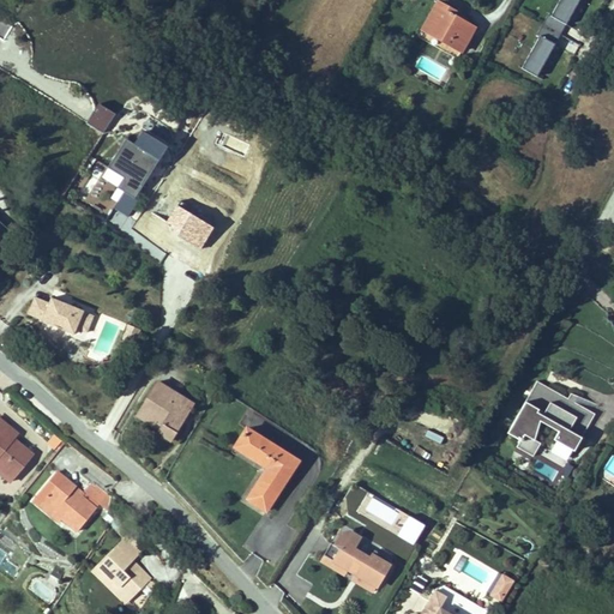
[(536,79),(579,0),(560,0),(549,18),(547,17),(536,37),(539,38),(521,71),(536,79)]
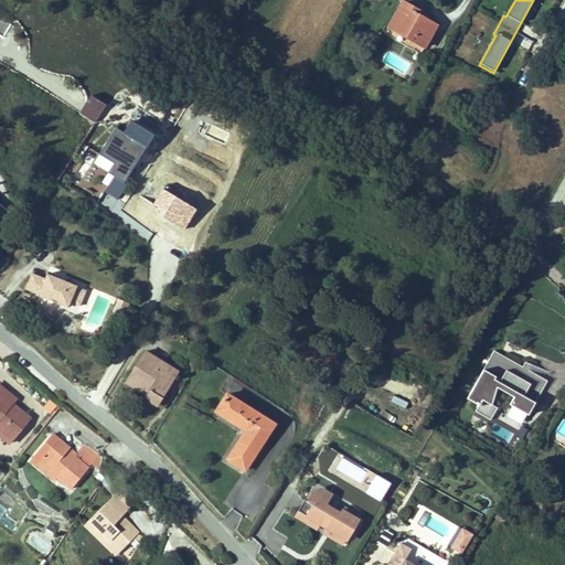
[(393,30),(407,4),(403,2),(384,35),(420,55),(425,48),(393,30)]
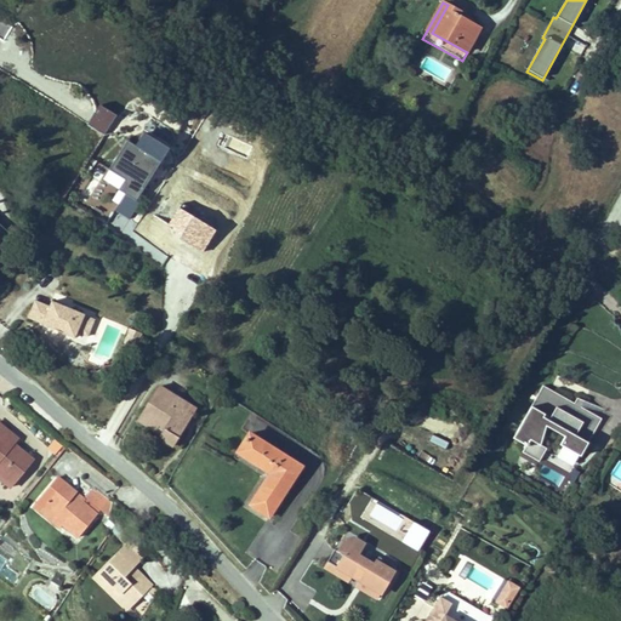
[(465,15),(448,5),(432,33),(467,52),(480,28),(462,18),(465,15)]
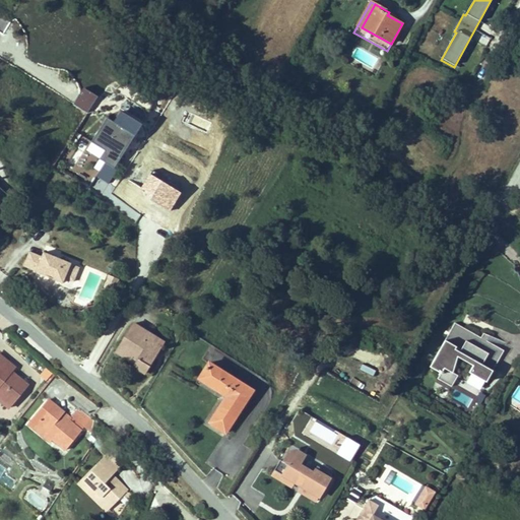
[(485,46),(490,38),(478,31),(474,40),(485,46)]
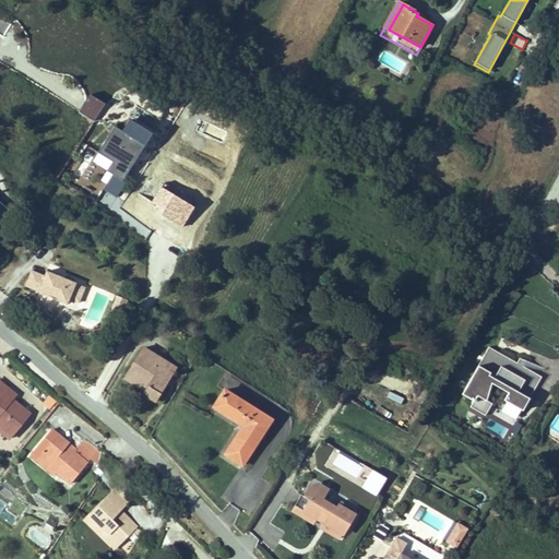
[(152,134),(129,120),(122,132),(115,127),(97,153),(113,162),(106,171),(113,175),(104,190),(116,198),(126,183),(122,181),(152,134)]
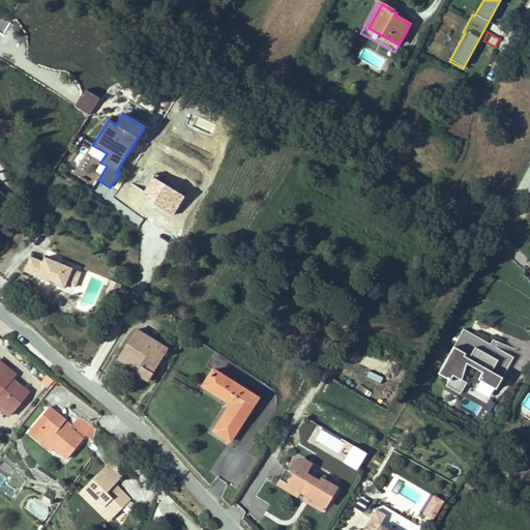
[(3,127),(16,138),(22,129),(9,119),(3,127)]
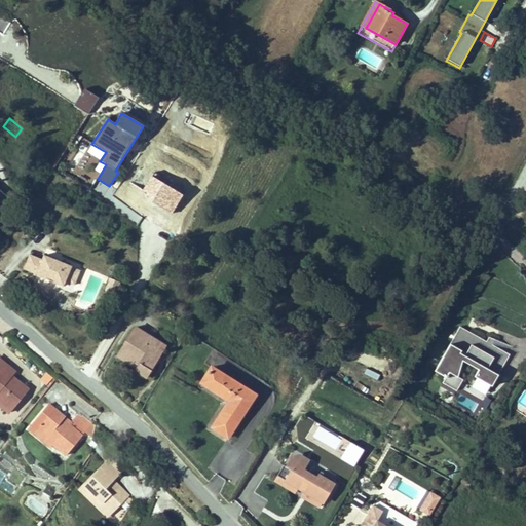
[(72,266),(44,255),(42,260),(30,255),(24,269),(36,274),(36,275),(64,287),(66,280),(72,266)]
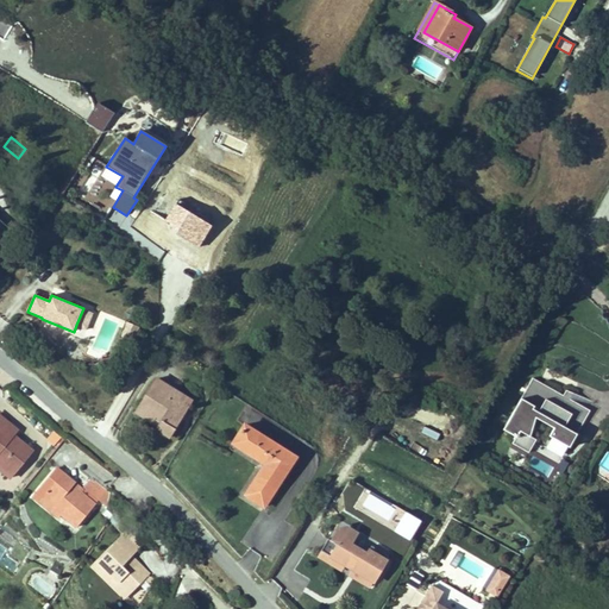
[(93,313),(83,308),(76,325),(87,330),(93,313)]
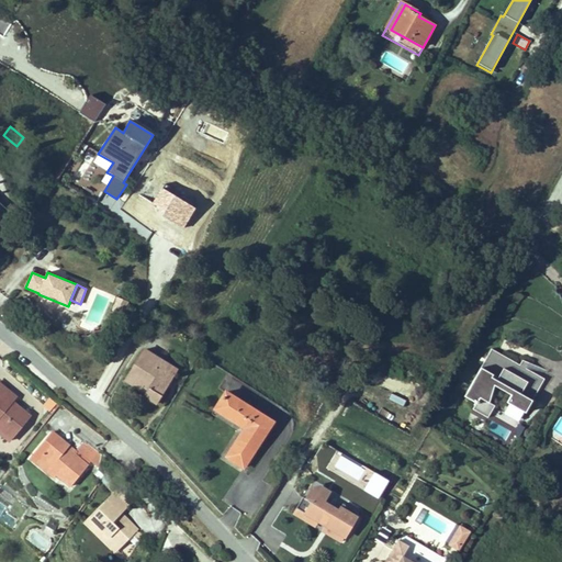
[(128,302),(120,299),(117,305),(114,303),(112,311),(123,315),(128,302)]
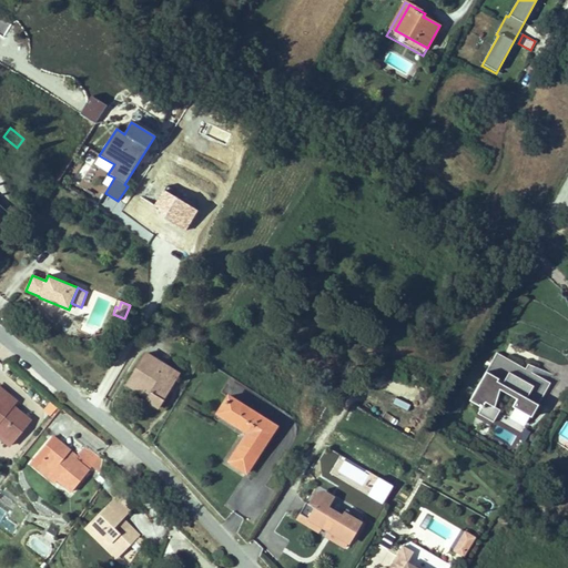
[(551,379),(498,348),(470,397),(483,404),(479,409),(495,418),(501,406),(495,403),(500,386),(518,395),(514,403),(533,414),(551,379)]
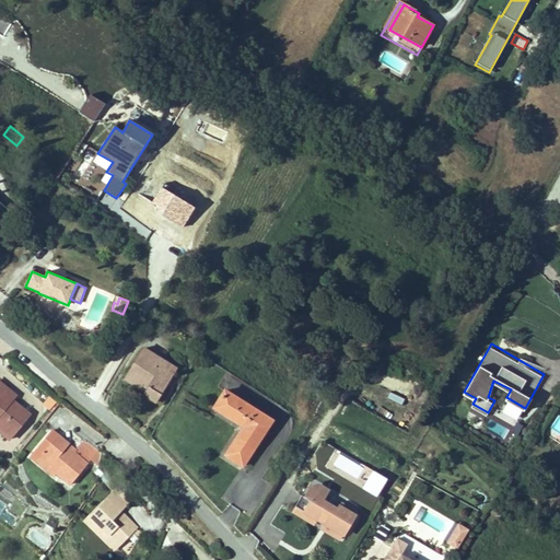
[(144,396),(156,403),(162,395),(160,394),(166,383),(164,382),(170,371),(158,364),(161,359),(144,349),(128,375),(149,388),(147,393),(144,396)]
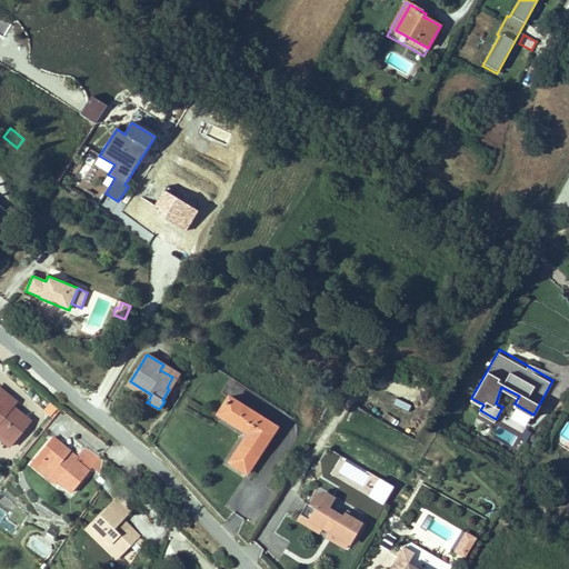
[(162,400),(165,401),(180,375),(163,365),(160,370),(172,377),(167,388),(169,389),(162,400)]
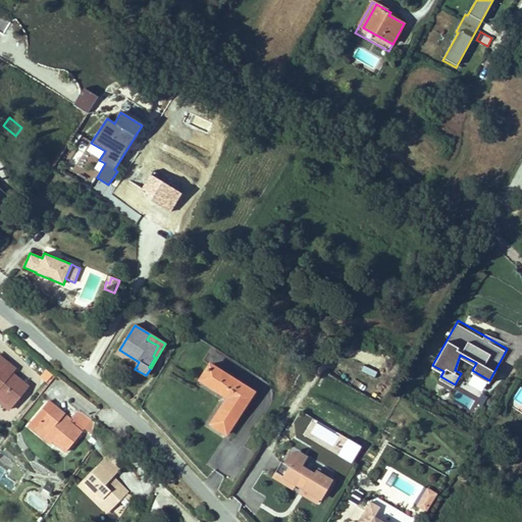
[(117,354),(137,366),(139,362),(119,350),(117,354)]
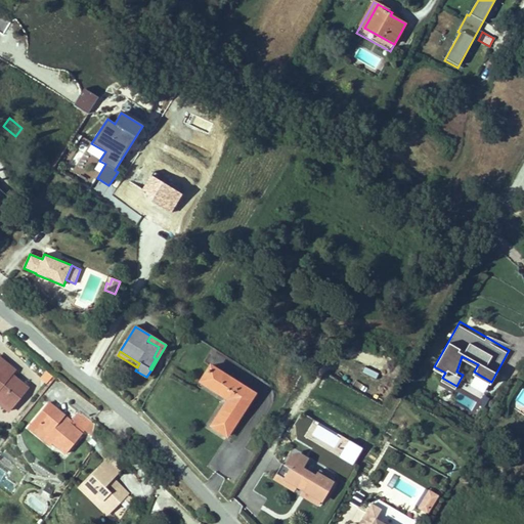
[(254,394),(211,366),(201,382),(228,399),(212,426),(227,436),(254,394)]
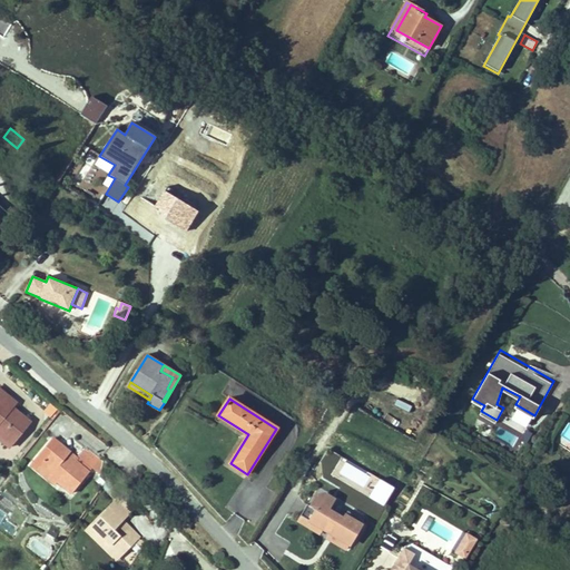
[(409,412),(412,405),(396,400),(393,406),(409,412)]
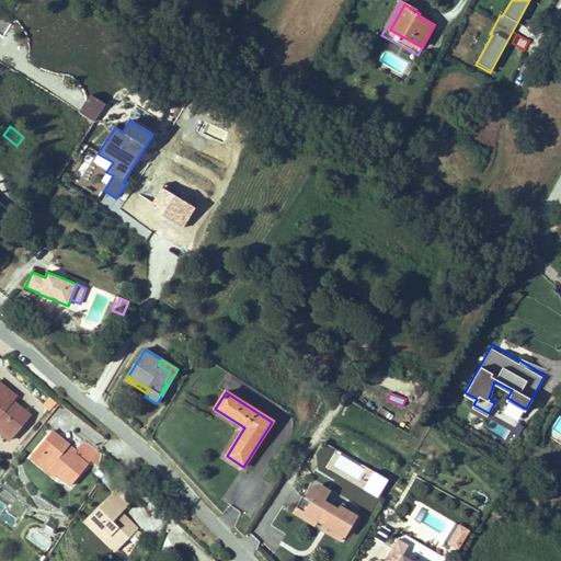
[(0,446),(4,449),(19,428),(2,415),(0,413),(0,446)]
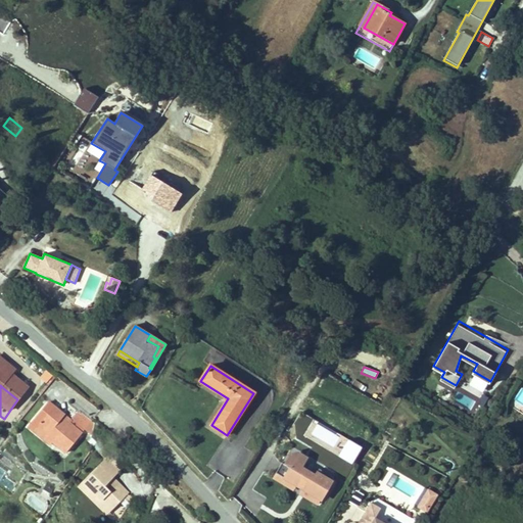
[(522,387),(520,386),(510,406),(522,412),(522,387)]
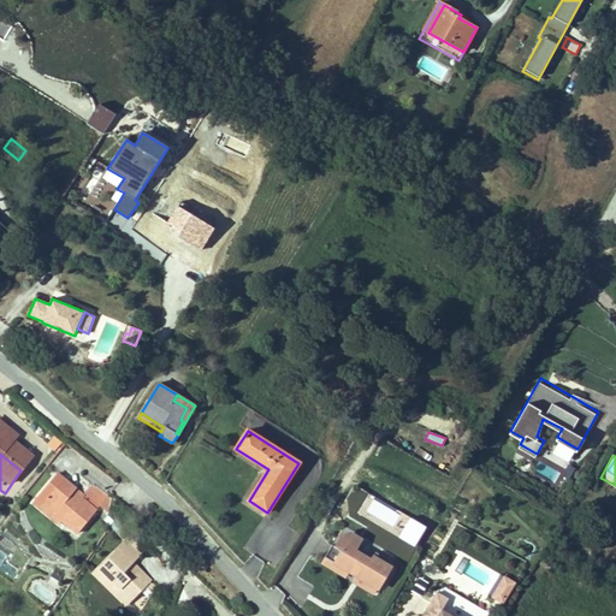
[(34,517),(30,526),(71,549),(87,523),(69,513),(71,508),(37,489),(24,510),(34,517)]
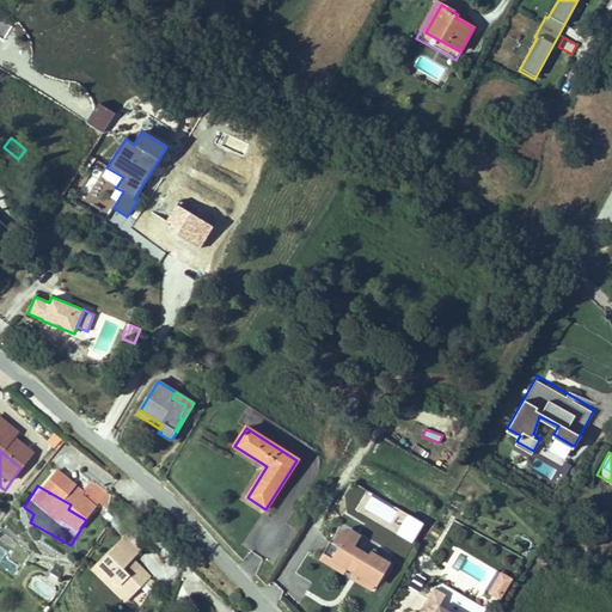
[(19,516),(30,522),(34,514),(24,507),(19,516)]
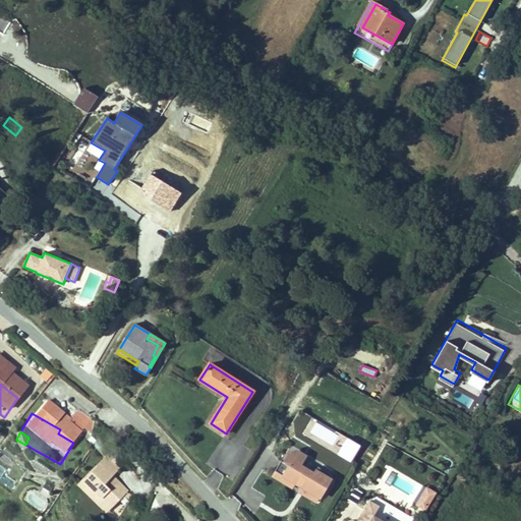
[(346,440),(341,455),(353,459),(359,444),(346,440)]
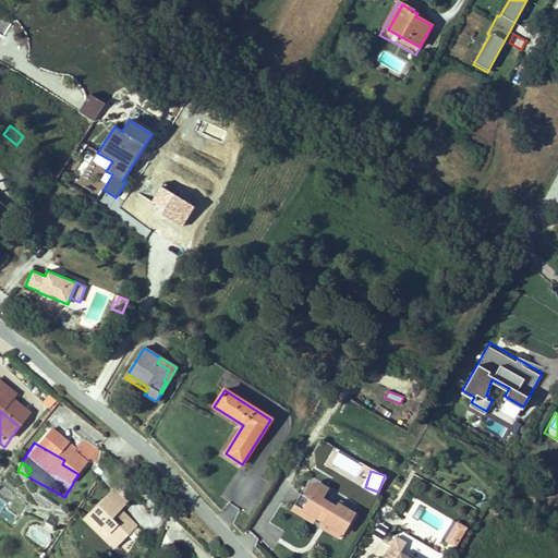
[(336,508),(320,498),(326,489),(317,484),(308,486),(303,496),(300,494),(293,505),(303,510),(302,511),(303,516),(313,522),(315,518),(323,521),(326,523),(324,528),(339,537),(355,509),(340,500),(336,508)]
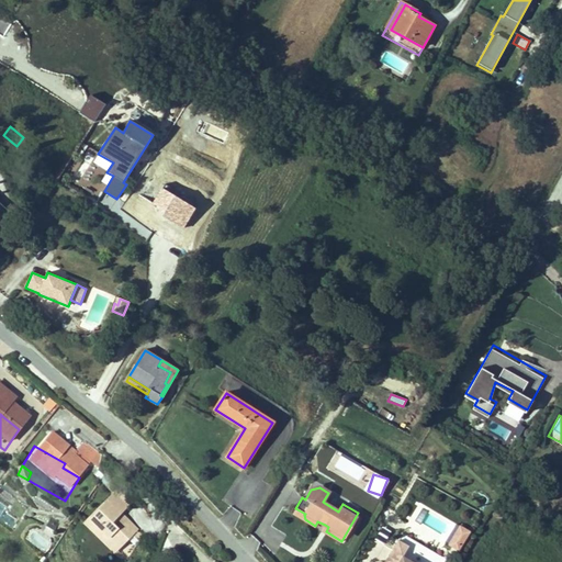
[(305,514),(295,508),(293,513),(305,519),(304,515),(305,514)]
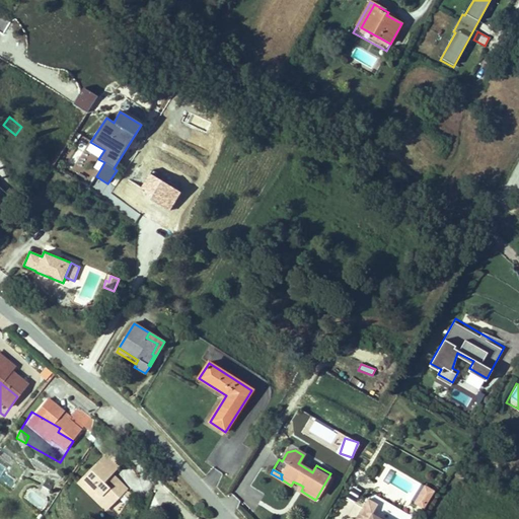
[(85,470),(65,489),(72,499),(76,496),(87,510),(96,504),(101,509),(110,502),(85,470)]
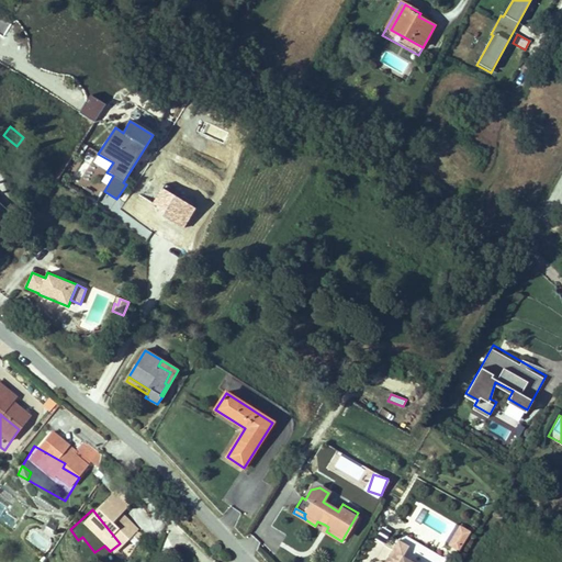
[(460,547),(471,529),(462,524),(451,542),(460,547)]
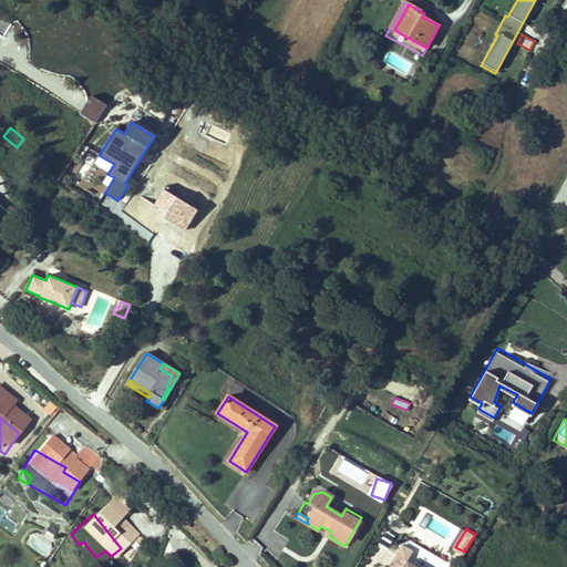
[(413,552),(402,545),(398,552),(409,558),(413,552)]
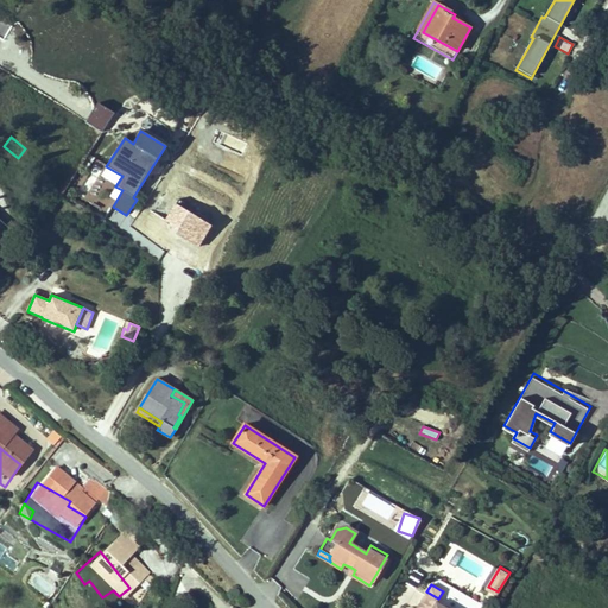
[(445,607),(436,602),(438,599),(426,591),(416,607),(445,607)]
